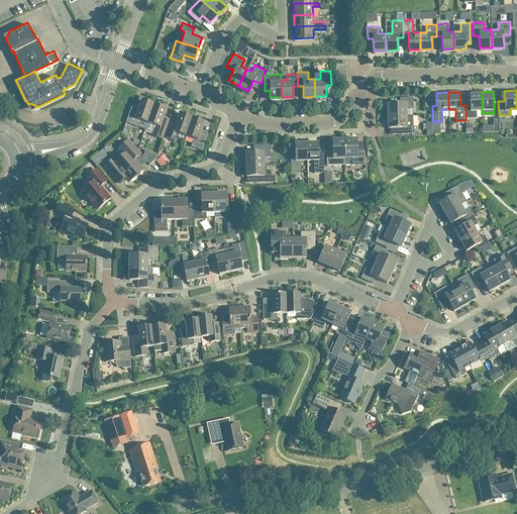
[(470,92),(470,104),(464,104),(466,105),(466,116),(477,115),(476,108),(482,108),(482,92),(470,92)]
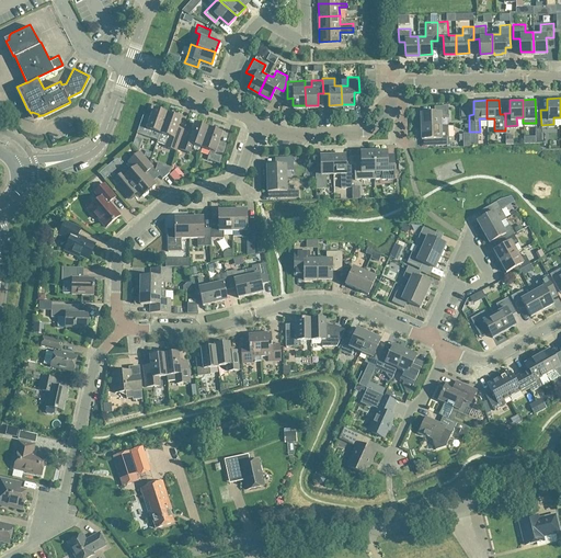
[(434,103),(434,110),(420,111),(421,124),(441,123),(441,115),(448,115),(447,103),(434,103)]
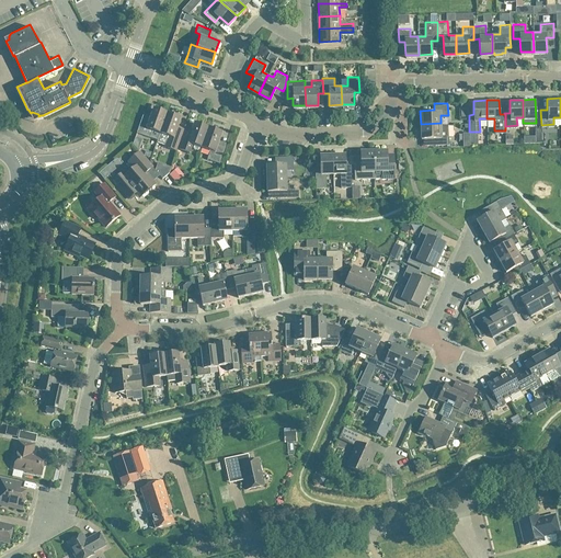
[(140,118),(137,129),(149,135),(157,137),(167,111),(153,105),(150,115),(148,121),(140,118)]
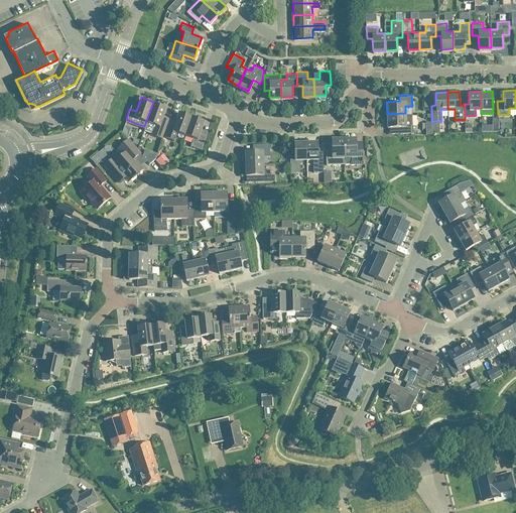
[(144,126),(144,128),(151,131),(150,132),(162,136),(163,134),(169,117),(162,114),(164,111),(165,106),(153,102),(144,126)]
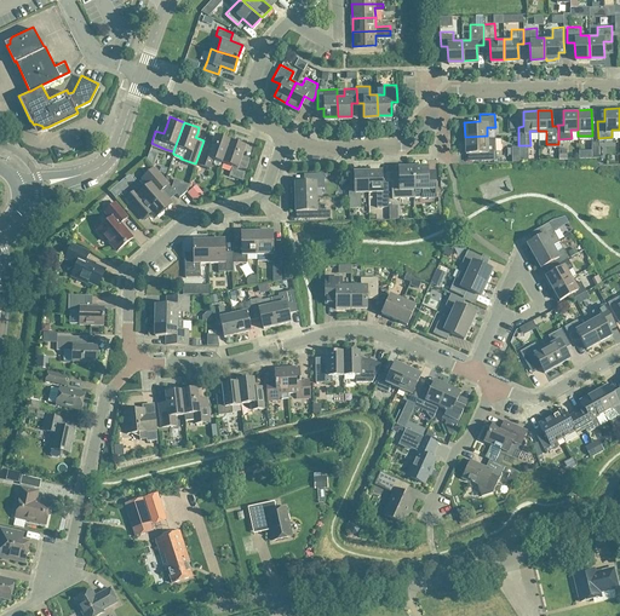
[(204,140),(196,161),(210,166),(212,156),(222,160),(230,138),(214,133),(213,139),(212,142),(204,139),(204,140)]
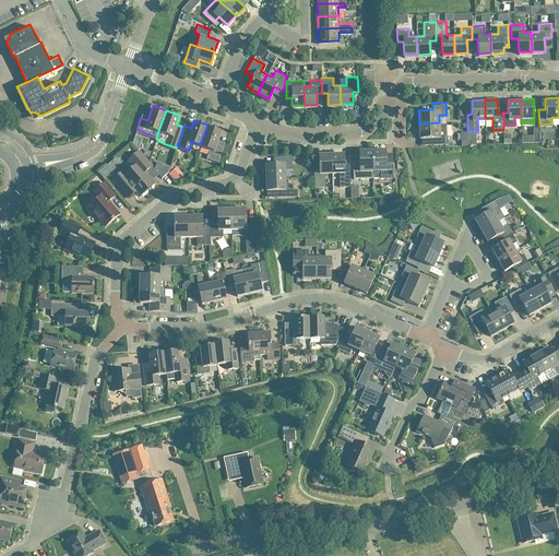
[(447,122),(439,122),(419,123),(419,137),(433,135),(433,142),(448,142),(447,130),(447,122)]
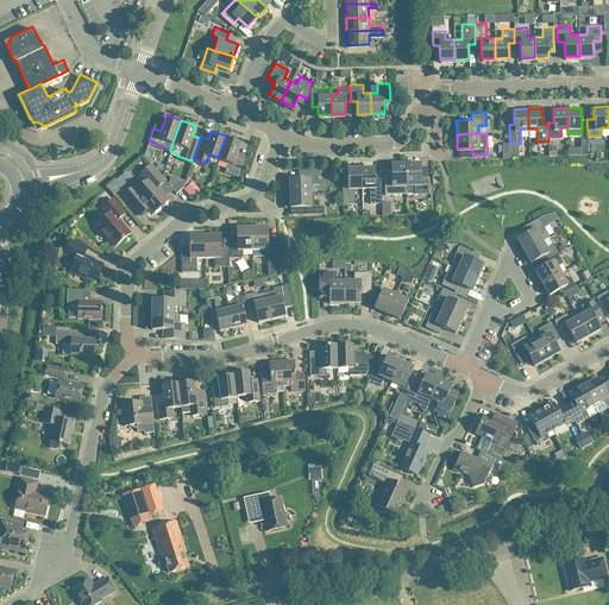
[(226,136),(218,157),(227,161),(225,170),(238,175),(245,152),(237,150),(240,142),(226,136)]
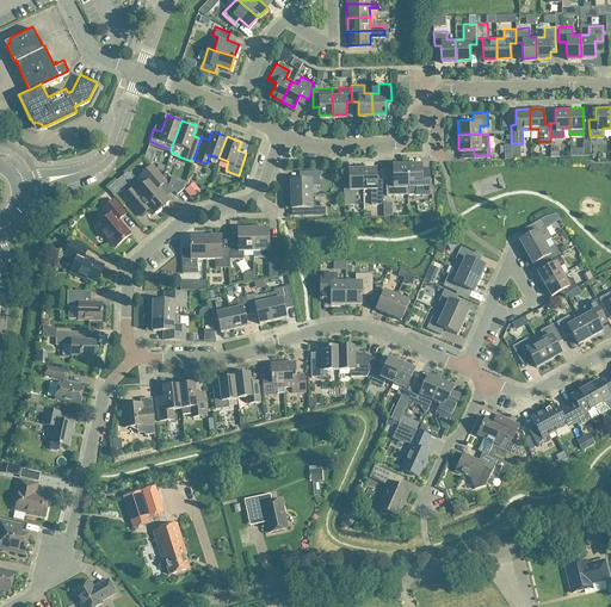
[(421,161),(407,162),(407,184),(407,192),(415,192),(429,191),(429,175),(429,169),(421,169),(421,161)]
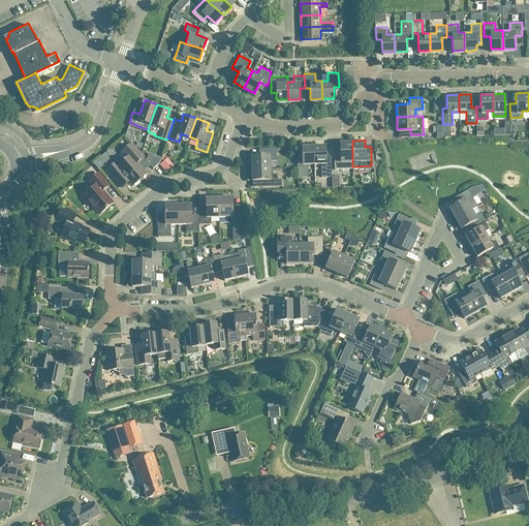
[(144,155),(131,141),(121,150),(126,156),(118,163),(115,160),(106,167),(121,185),(128,179),(131,184),(147,172),(137,160),(144,155)]
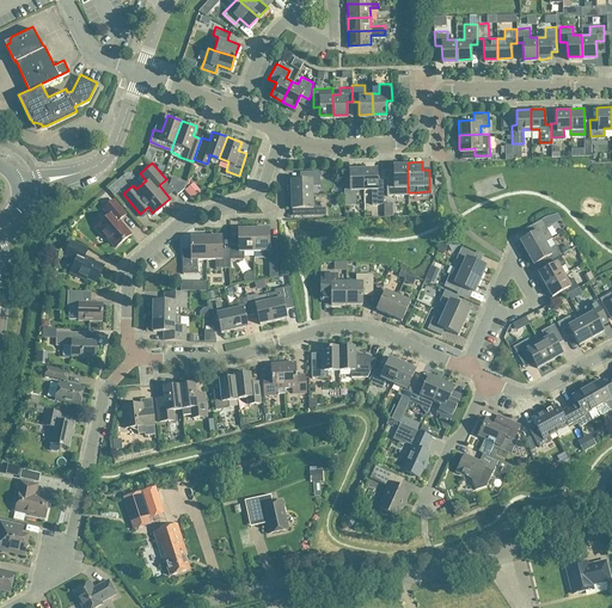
[(408,184),(408,163),(393,163),(393,177),(386,177),(386,192),(408,192),(408,184)]
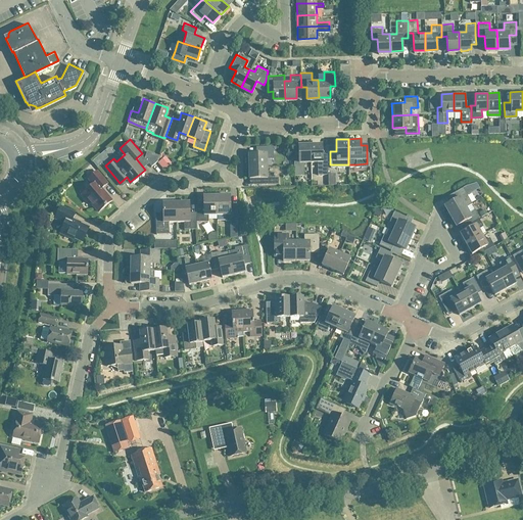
[(298,143),(298,160),(293,160),(294,173),(303,173),(303,159),(311,159),(310,142),(298,143)]
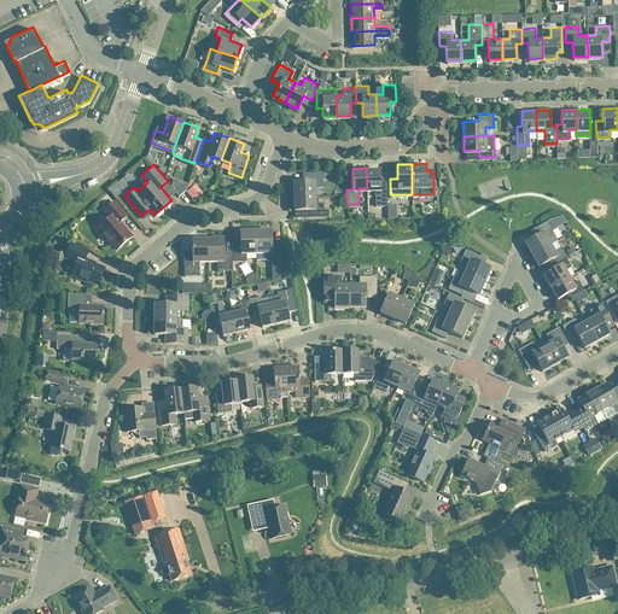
[(380,168),(366,168),(367,188),(375,188),(375,204),(388,203),(386,188),(380,188),(380,168)]
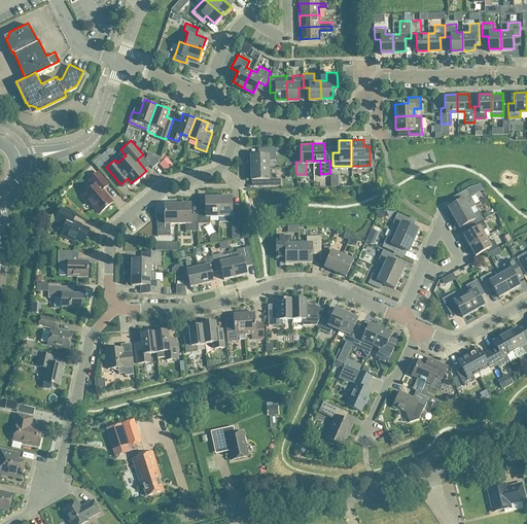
[(251,165),(269,165),(268,158),(275,158),(275,145),(261,145),(261,152),(250,152),(251,165)]
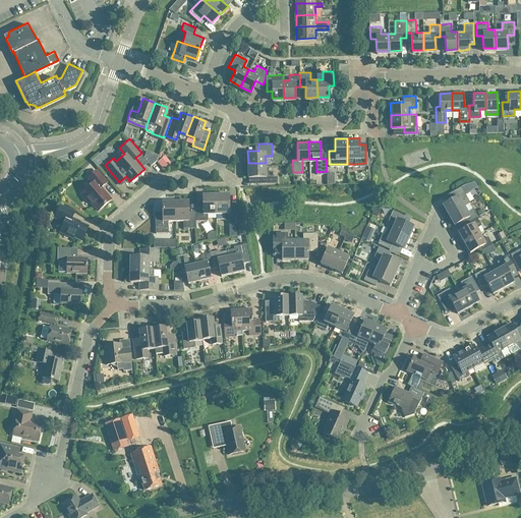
[(266,163),(248,163),(248,175),(258,175),(259,181),(277,181),(277,174),(273,175),(273,170),(266,170),(266,163)]
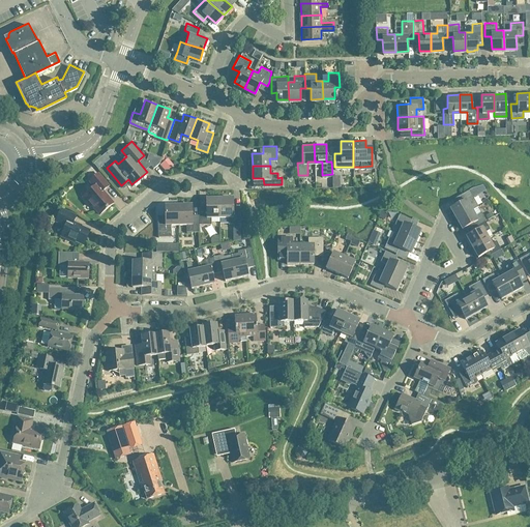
[(89,200),(99,212),(113,201),(102,188),(108,183),(97,171),(89,178),(94,184),(83,194),(88,201),(89,200)]
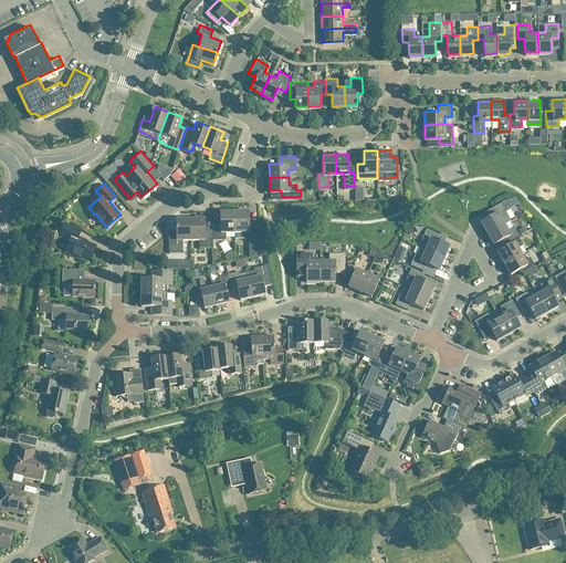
[(501,200),(482,211),(485,218),(481,220),(488,231),(503,222),(511,218),(506,211),(501,200)]
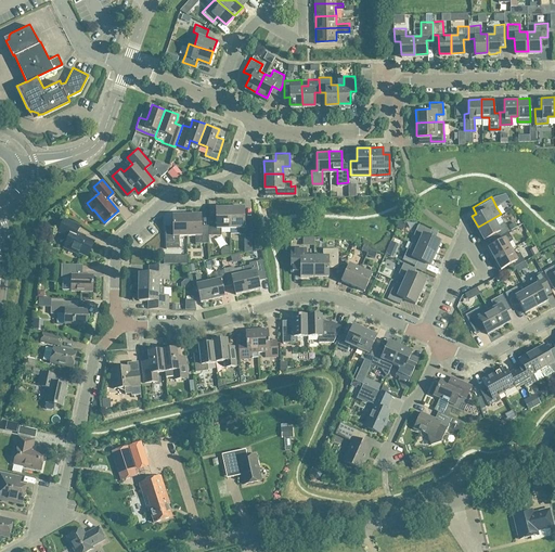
[(230,226),(230,205),(216,205),(216,218),(208,218),(208,228),(208,233),(221,232),(221,226),(230,226)]
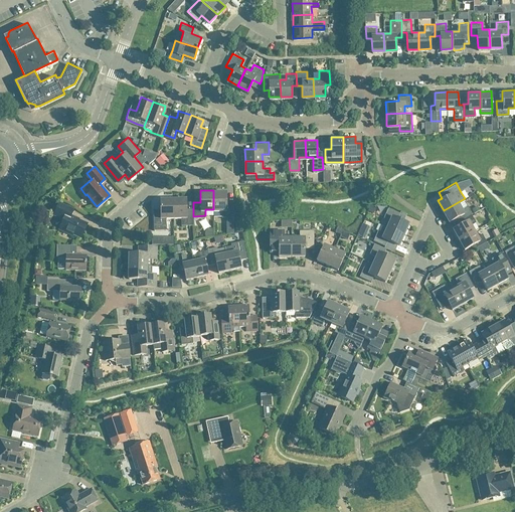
[(226,190),(213,190),(213,209),(221,209),(221,215),(233,215),(233,201),(226,201),(226,190)]
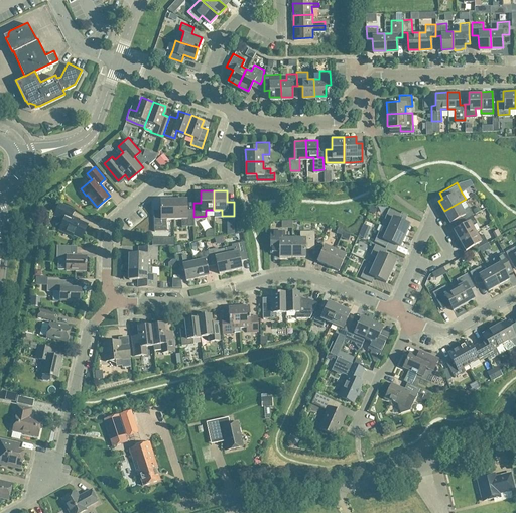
[(194,217),(194,212),(186,212),(186,197),(173,198),(173,217),(181,217),(181,224),(194,224),(194,217)]
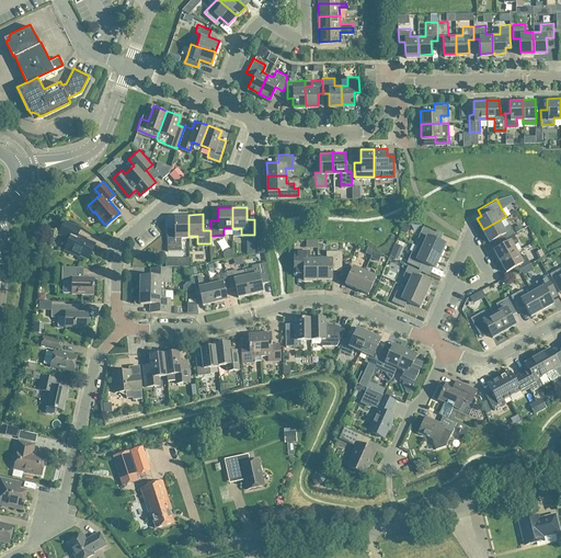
[(189,236),(189,215),(174,215),(174,230),(167,230),(168,243),(181,243),(181,236),(189,236)]
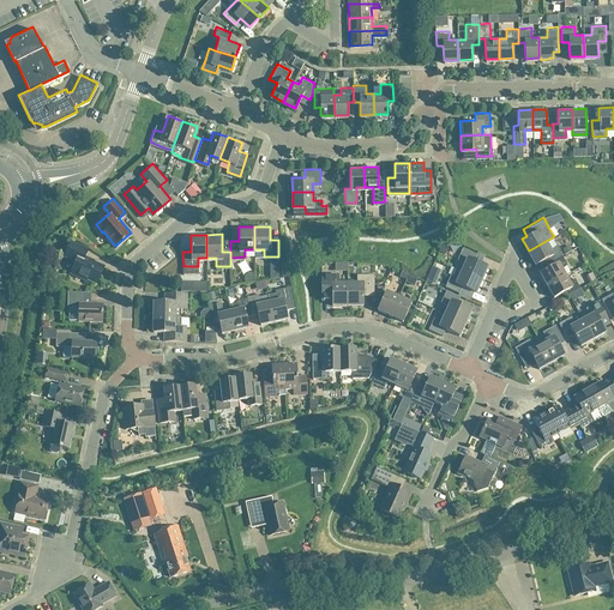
[(103,264),(84,255),(88,247),(71,239),(64,253),(76,258),(70,270),(85,277),(86,276),(96,281),(103,264)]
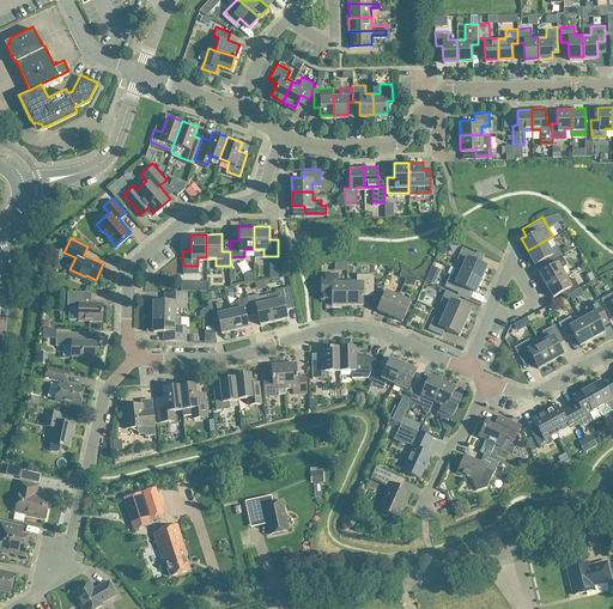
[(548,247),(545,241),(528,250),(534,262),(547,255),(550,259),(560,253),(562,251),(557,243),(548,247)]
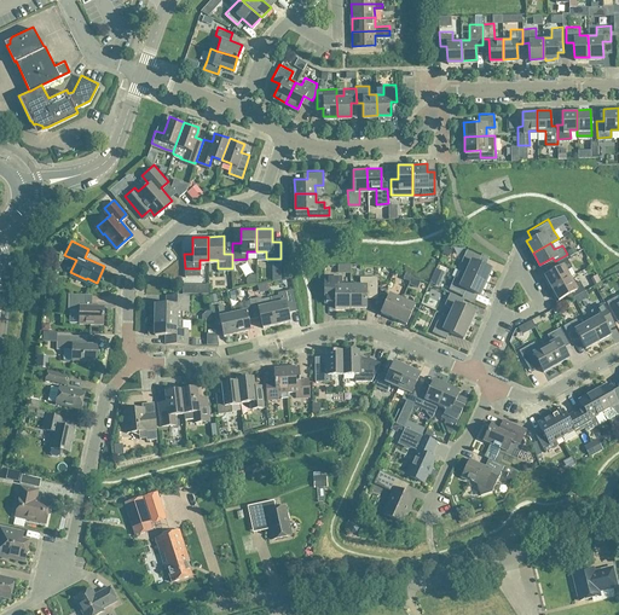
[(478,260),(480,254),(467,247),(461,260),(469,264),(466,271),(485,279),(491,266),(478,260)]
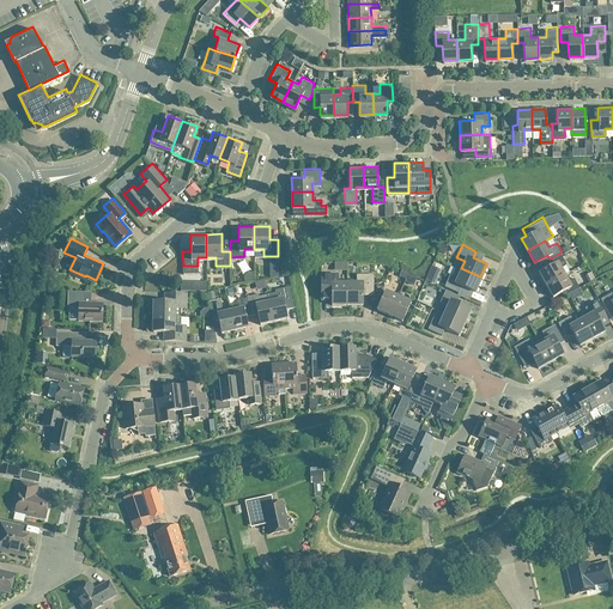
[(560,253),(550,259),(551,263),(539,270),(546,282),(564,272),(560,266),(566,262),(560,253)]
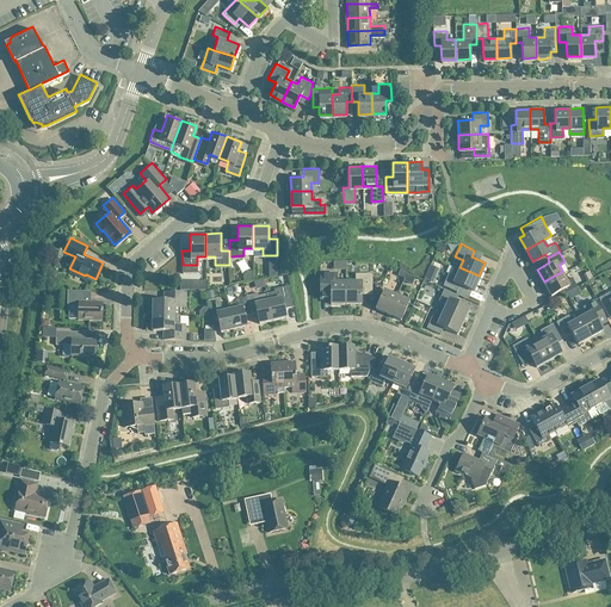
[(448,271),(443,283),(456,290),(460,283),(473,289),(479,276),(460,267),(454,264),(450,272),(448,271)]
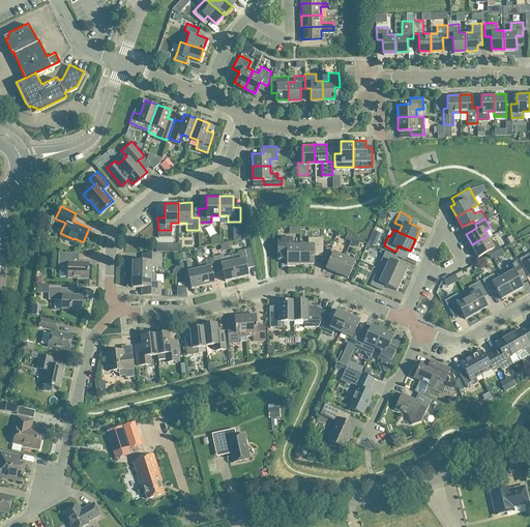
[(280,250),(280,257),(287,257),(287,262),(300,262),(300,242),(292,242),(292,235),(280,235),(280,250)]
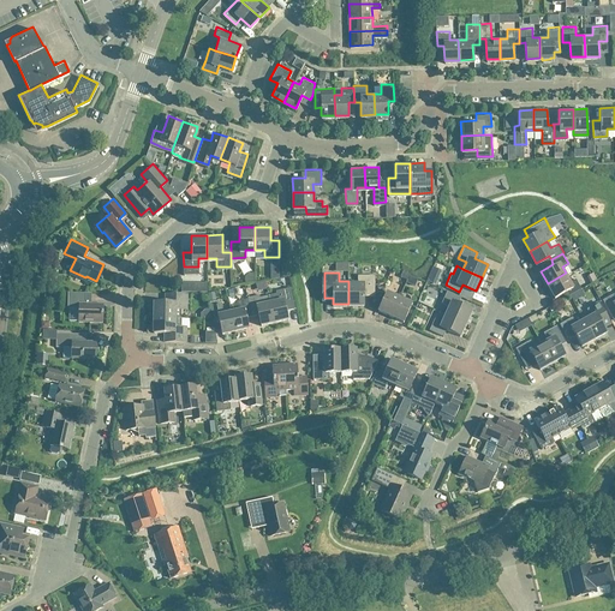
[(348,281),(348,304),(364,304),(364,289),(375,289),(374,273),(357,273),(357,281),(348,281)]
